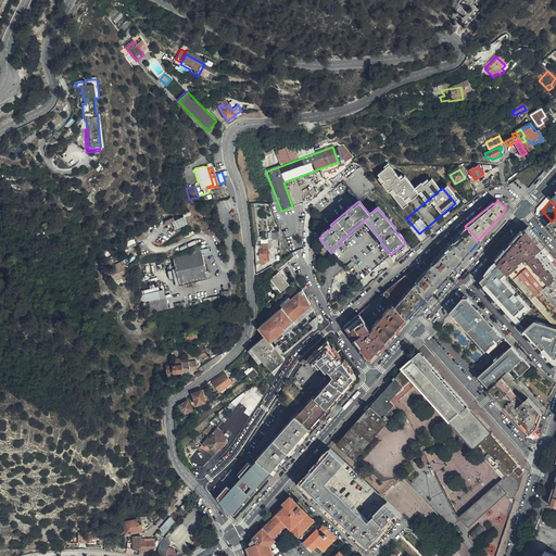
[(187,218),(186,215),(173,220),(177,230),(190,224),(187,218)]
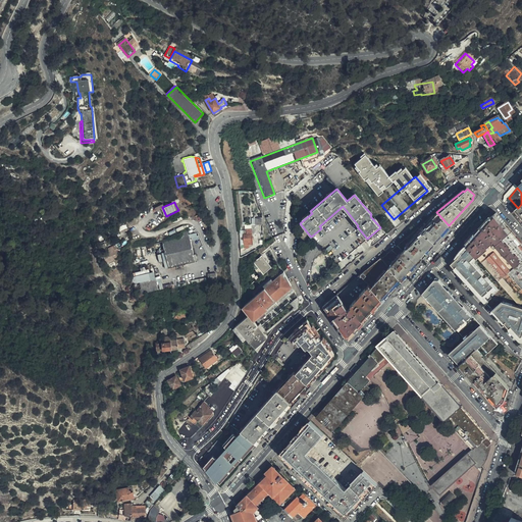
[(521,204),(518,208),(513,213),(521,223),(521,204)]
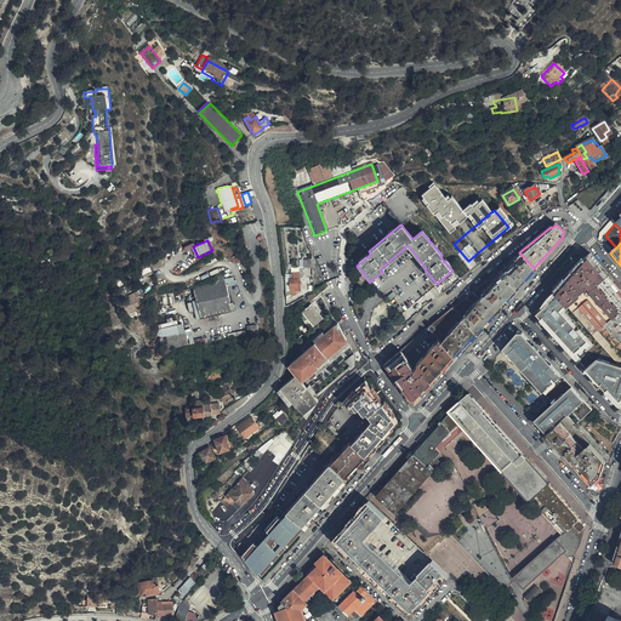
[(382,272),(370,281),(374,285),(400,315),(437,284),(425,269),(426,268),(408,245),(380,269),(382,272)]
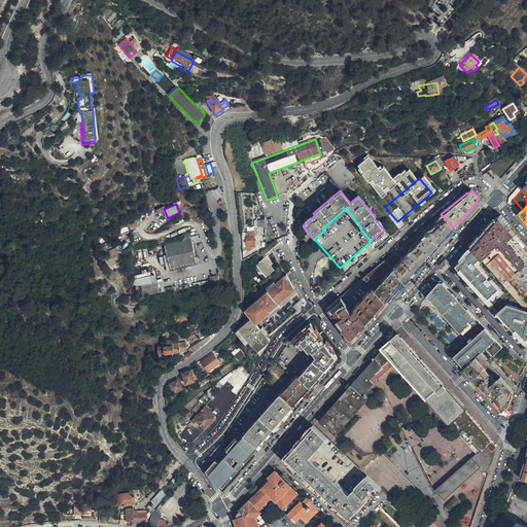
[(403,283),(453,227),(442,215),(385,262),(403,283)]
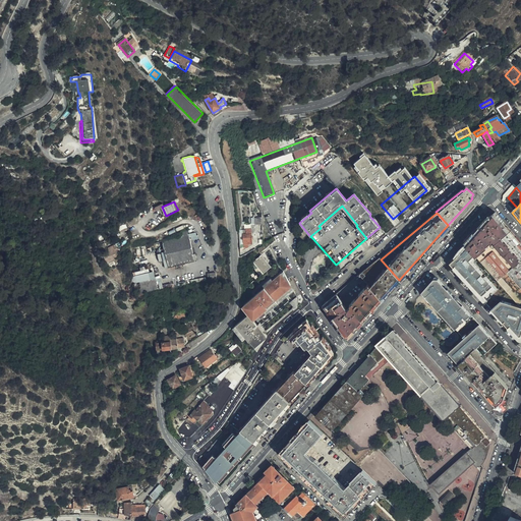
[(53,217),(47,220),(49,224),(56,221),(55,220),(58,218),(56,214),(53,215),(53,217)]
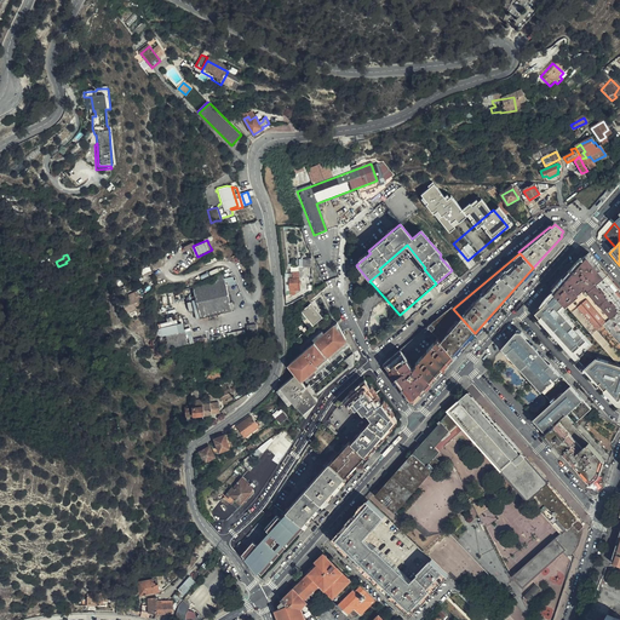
[(579,262),(554,292),(580,322),(591,334),(619,310),(619,288),(590,254),(584,258),(579,262)]
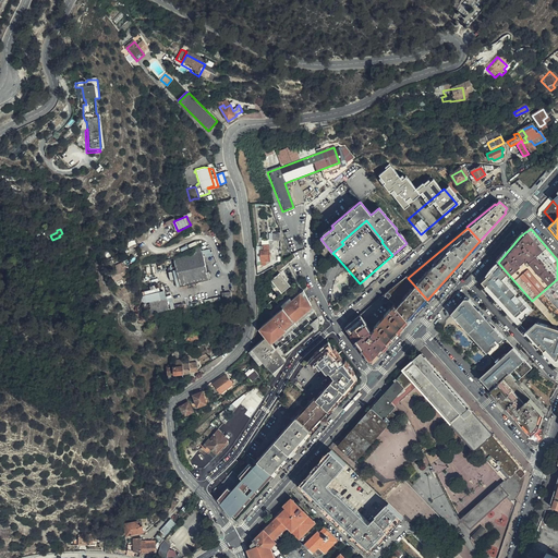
[(209,246),(201,250),(203,256),(211,253),(209,246)]
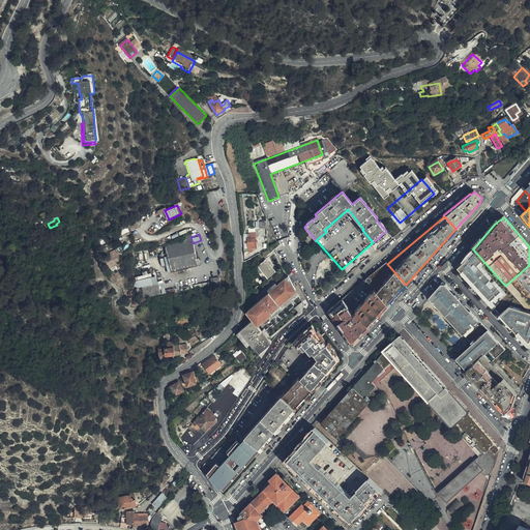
[(256,248),(255,234),(249,234),(249,239),(244,240),(244,248),(256,248)]
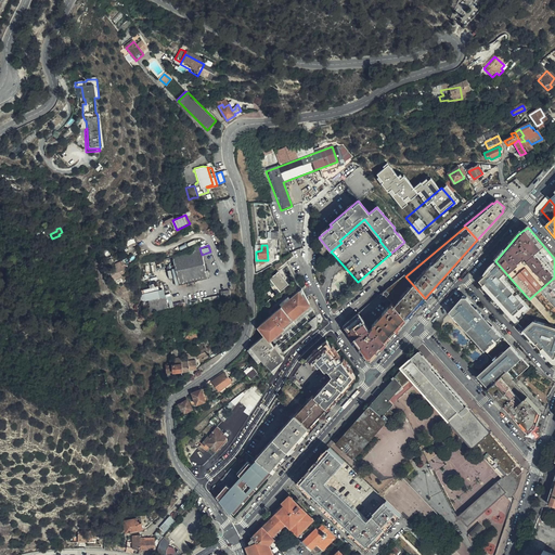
[(199,248),(171,256),(180,284),(208,275),(206,269),(202,255),(199,248)]
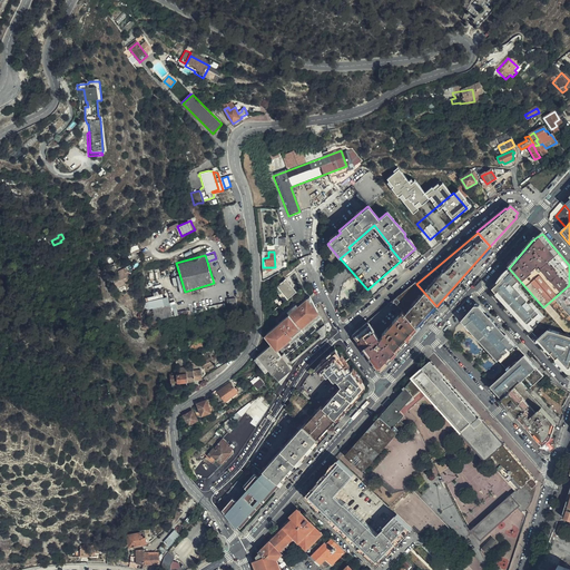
[(118,274),(114,275),(116,285),(129,283),(127,267),(117,269),(118,274)]
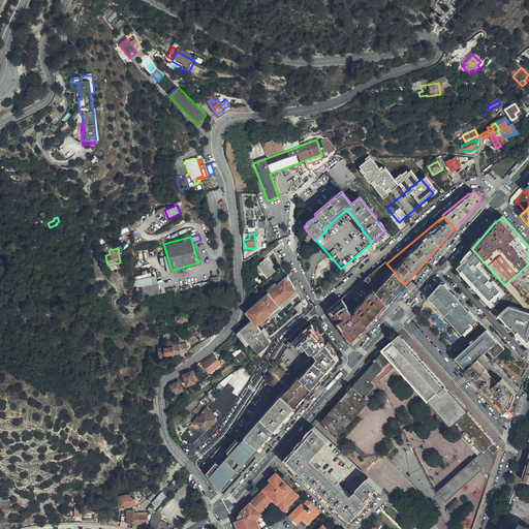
[(462,260),(461,261),(461,262),(462,263),(465,260),(468,257),(471,254),(469,252),(466,255),(465,257),(463,258),(462,260)]
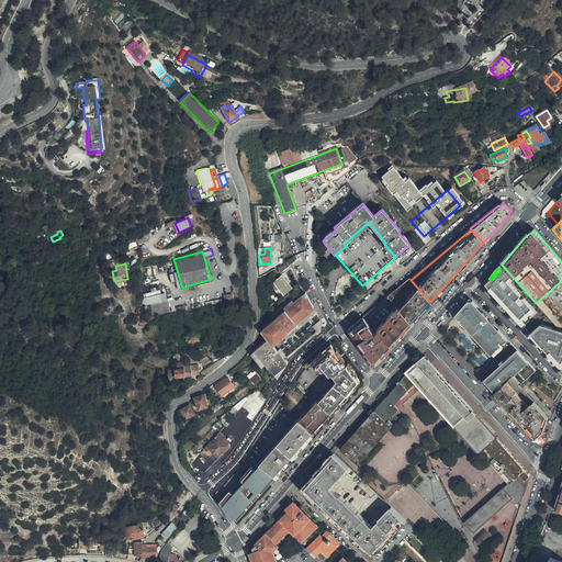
[(530,339),(541,330),(530,318),(531,317),(530,316),(532,315),(520,301),(519,301),(518,301),(516,300),(517,299),(504,284),(509,280),(501,270),(497,273),(494,277),(491,280),(492,280),(484,288),(487,292),(486,292),(518,327),(518,326),(530,339)]
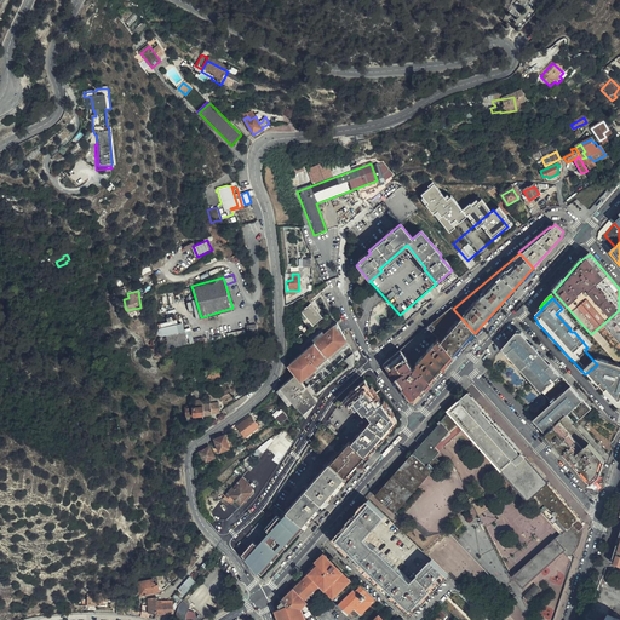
[(322,319),(310,304),(300,313),(313,327),(322,319)]
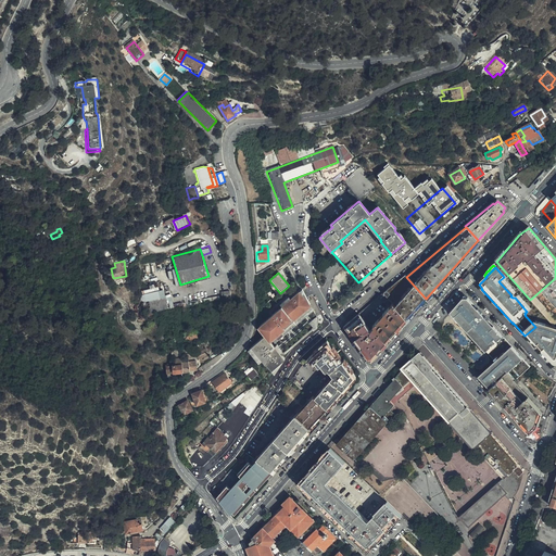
[(406,277),(405,276),(383,293),(406,320),(426,299),(406,277)]
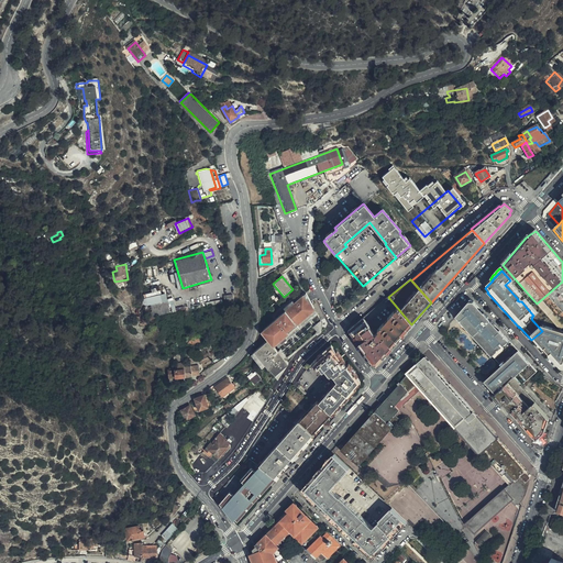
[(562,282),(537,304),(561,331),(562,327),(562,282)]
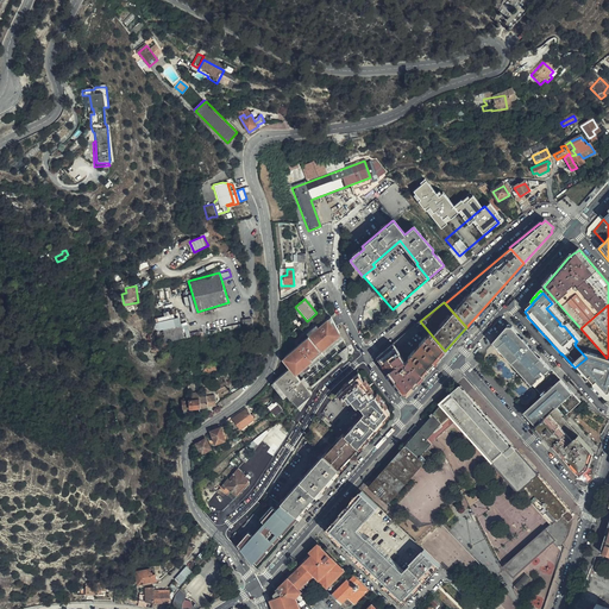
[(307,321),(295,307),(293,311),(305,324),(307,321)]
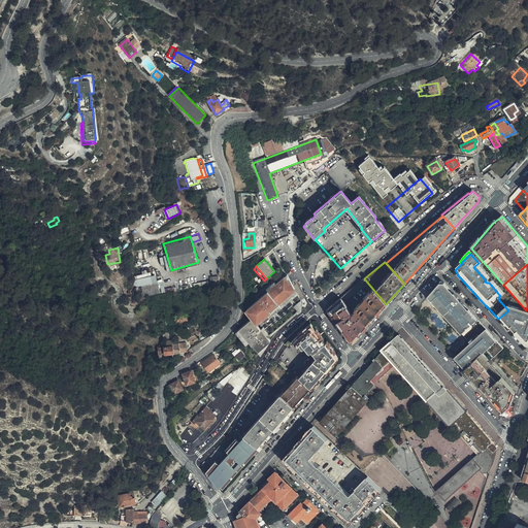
[(252,320),(257,325),(259,323),(295,291),(293,287),(287,275),(276,285),(268,293),(248,310),(253,316),(251,318),(252,320)]
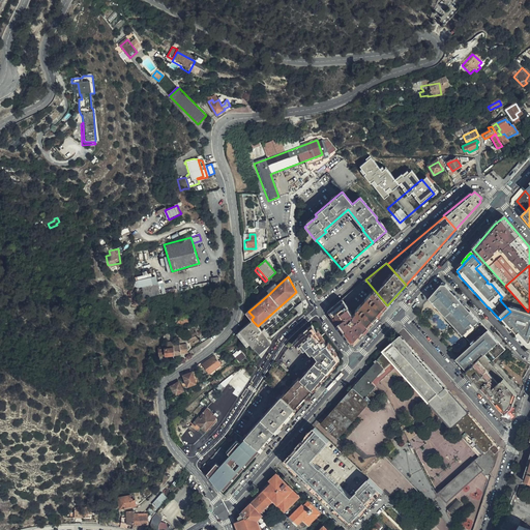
[(387,305),(365,280),(331,308),(330,316),(348,339),(348,341),(354,344),(387,305)]
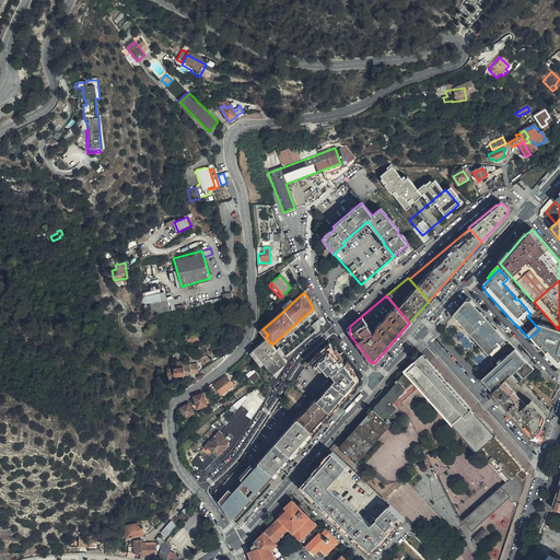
[(173,311),(170,300),(150,305),(153,316),(173,311)]
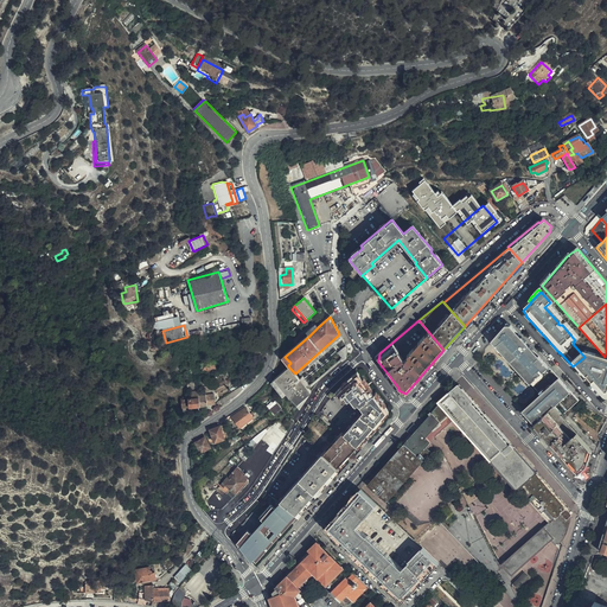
[(318,327),(315,326),(306,334),(308,337),(318,327)]
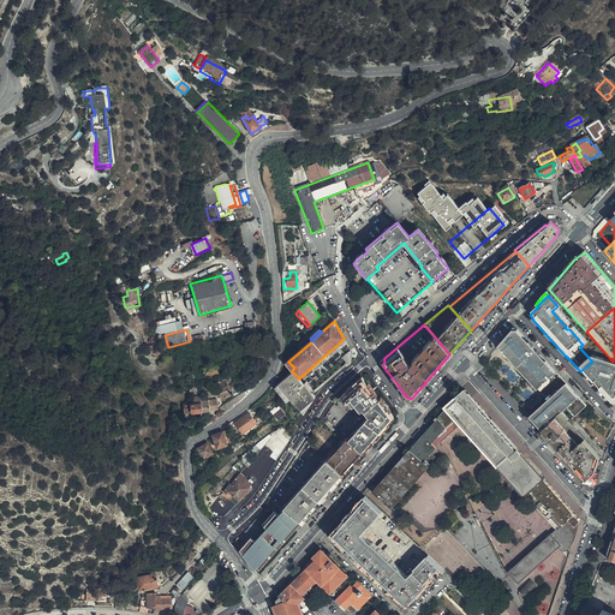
[(573,395),(515,332),(512,332),(497,347),(544,399),(527,415),(538,427),(545,421),(544,418),(556,407),(557,410),(573,395)]
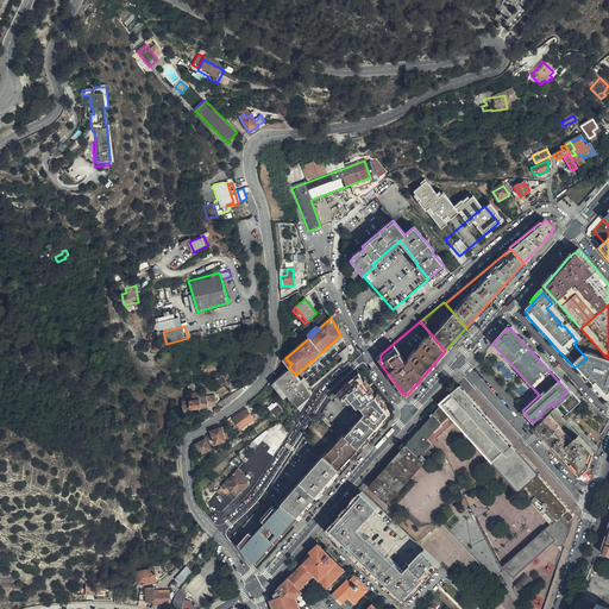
[(345,338),(338,331),(340,336),(299,372),(302,376),(345,338)]
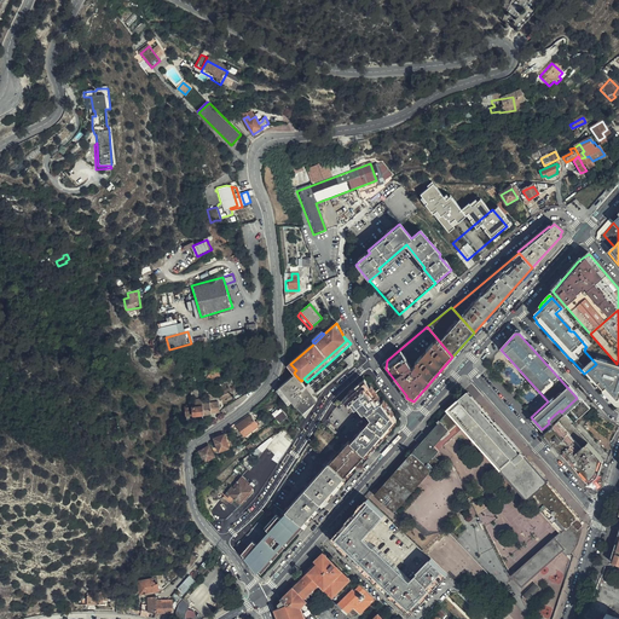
[(490,368),(502,382),(510,375),(498,360),(490,368)]
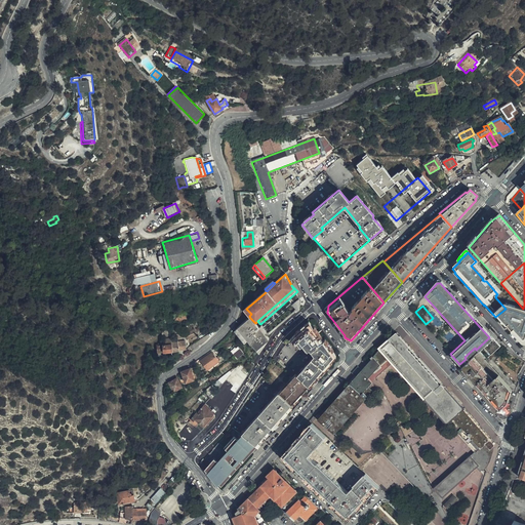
[(255,323),(250,318),(238,329),(248,340),(257,351),(265,345),(270,340),(271,339),(268,336),(266,334),(260,328),(255,323)]
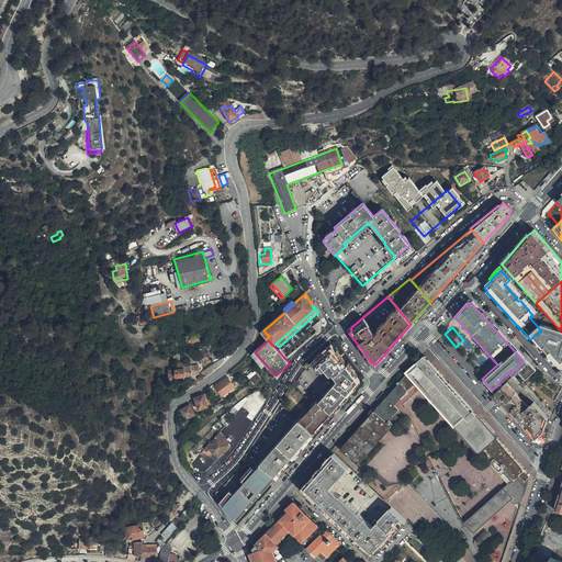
[(470,347),(463,340),(456,347),(462,353),(470,347)]
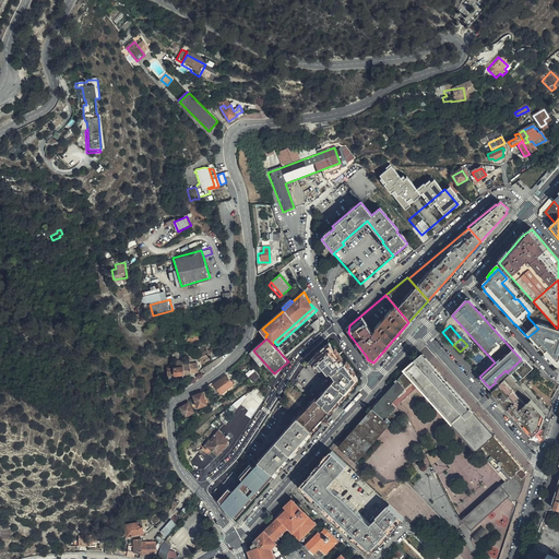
[(308,363),(295,380),(314,399),(326,409),(329,413),(356,381),(357,377),(344,360),(343,361),(329,345),(308,363)]
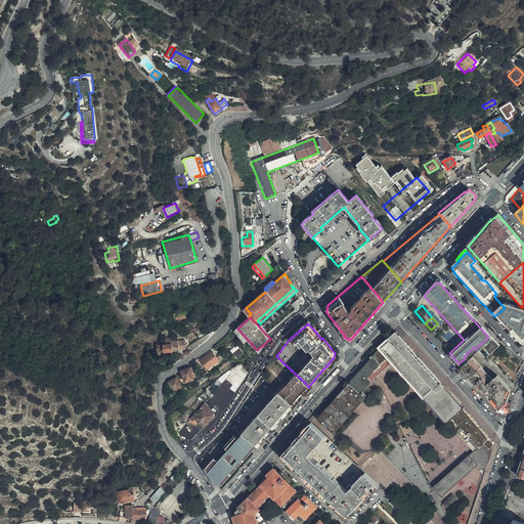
[(192,338),(206,331),(204,325),(189,333),(192,338)]
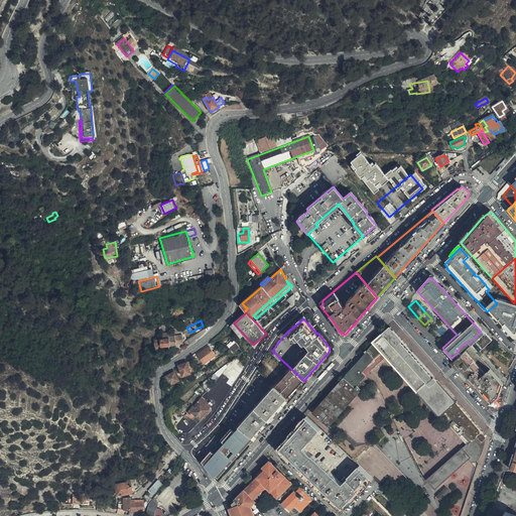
[(234,324),(232,326),(242,337),(244,335),(234,324)]
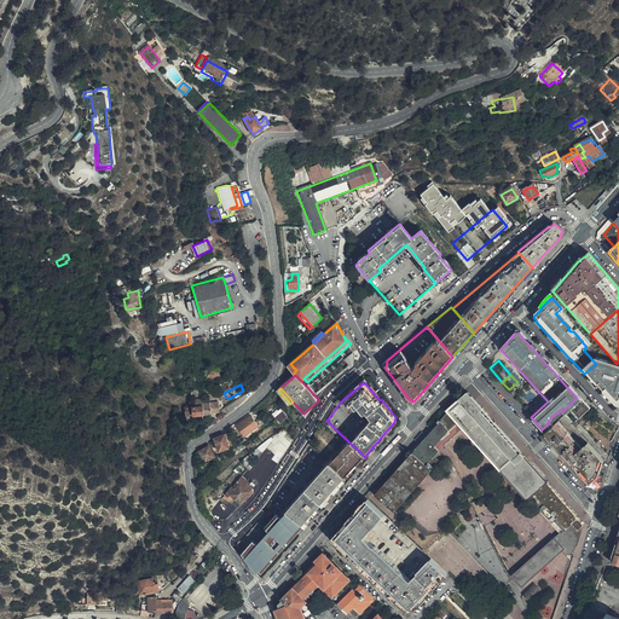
[(578,541),(582,532),(578,528),(583,525),(580,522),(583,521),(469,393),(449,411),(450,412),(376,495),(395,512),(440,462),(434,457),(439,451),(434,446),(438,443),(438,441),(458,422),(527,499),(530,498),(561,533),(513,574),(522,585),(563,550),(568,555),(572,551),(578,541)]
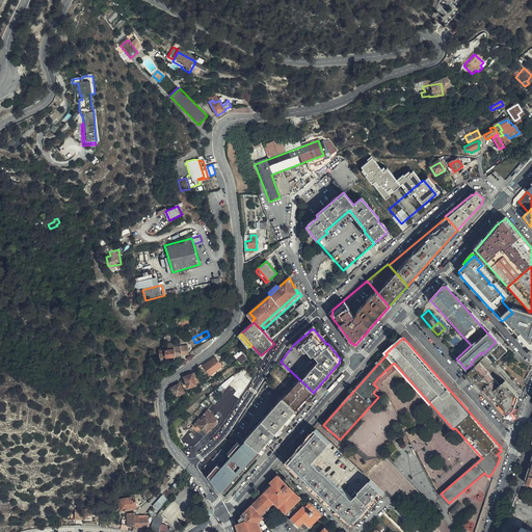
[(169,348),(164,348),(164,350),(159,350),(159,357),(181,355),(180,347),(175,347),(174,346),(169,347),(169,348)]
